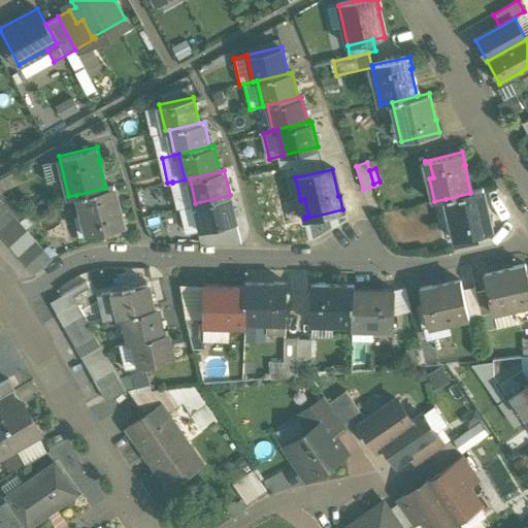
[(185,179),(172,183),(178,207),(183,206),(195,203),(190,178),(185,179)]
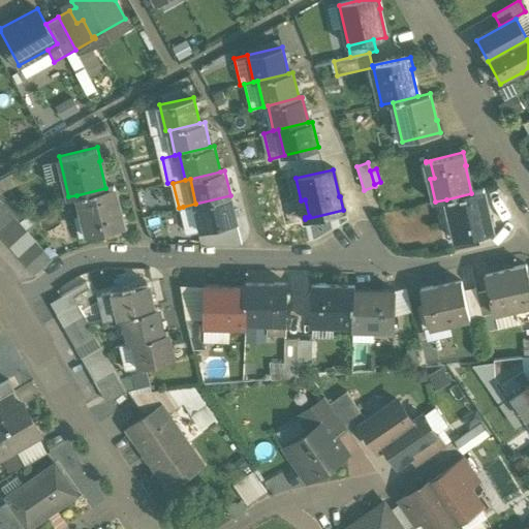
[(105,188),(76,195),(87,236),(125,225),(122,213),(121,213),(115,186),(105,188)]
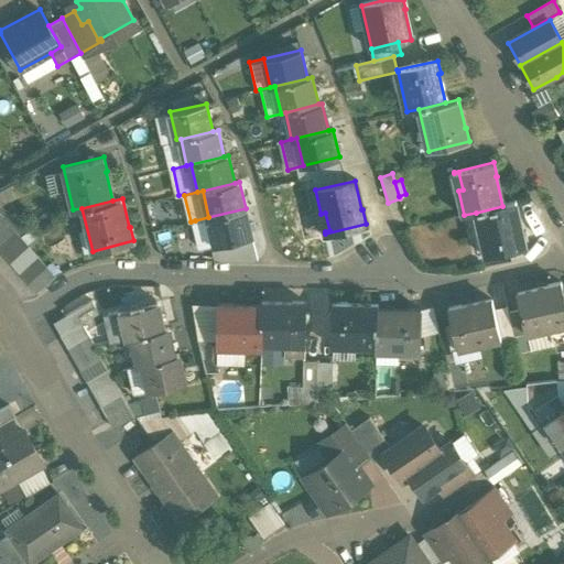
[(502,206),(476,213),(481,236),(486,235),(490,252),(485,253),(486,256),(527,246),(523,232),(521,232),(514,203),(502,206)]
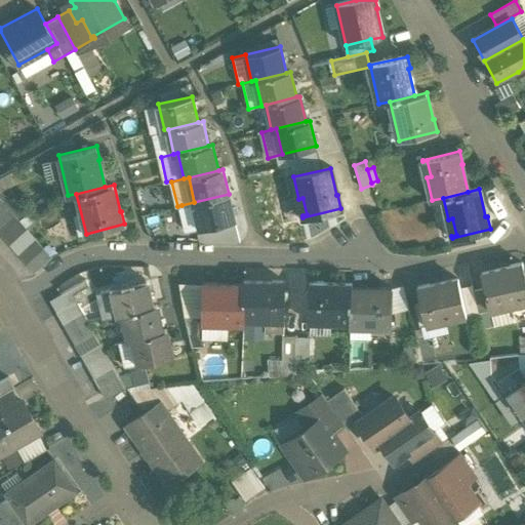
[(229,194),(194,202),(201,229),(235,220),(229,194)]
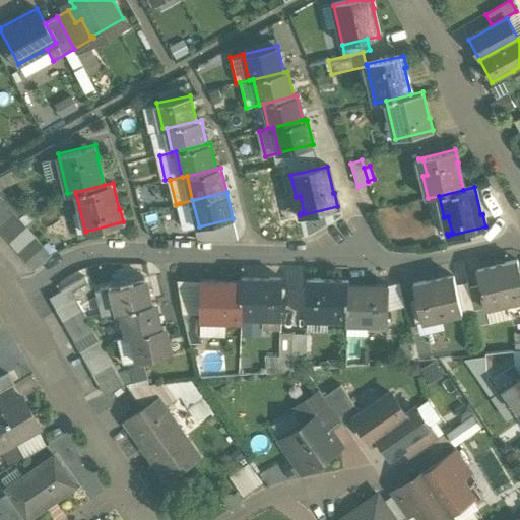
[(3,199),(0,201),(0,217),(11,208),(3,199)]
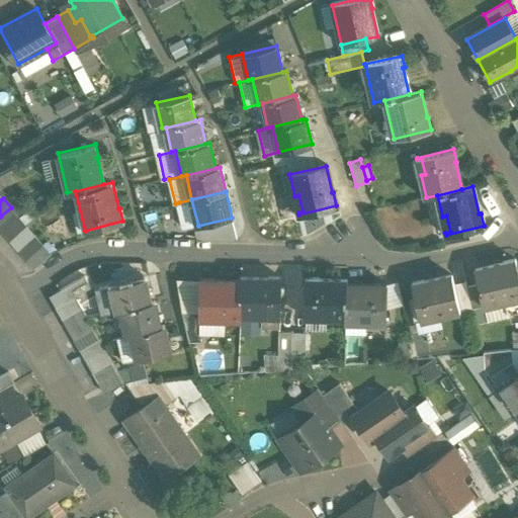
[(191,199),(179,202),(185,229),(198,226),(191,199)]
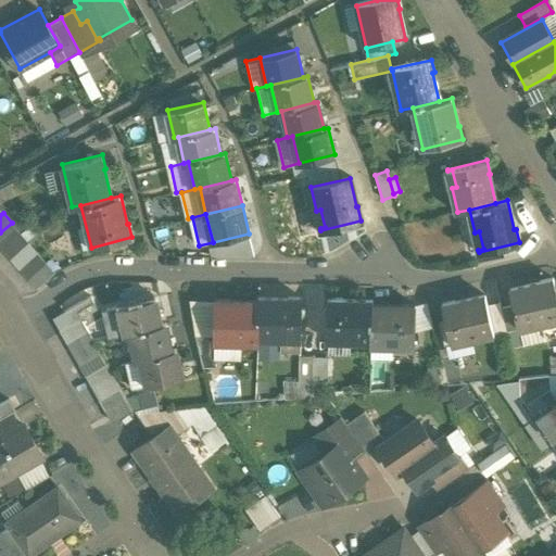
[(12,223),(0,232),(0,245),(2,249),(21,232),(12,223)]
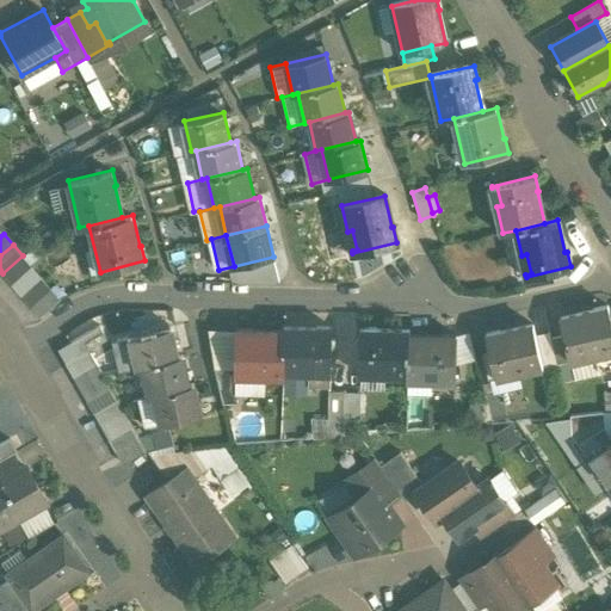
[(23,255),(2,273),(12,284),(32,266),(23,255)]
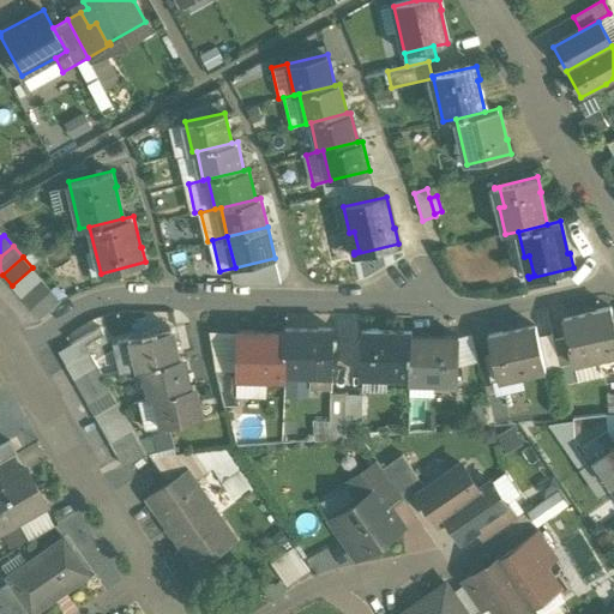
[(281,286),(275,258),(235,268),(239,284),(281,286)]
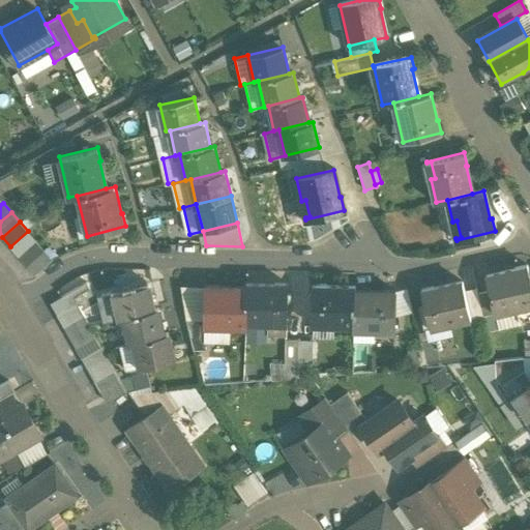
[(28,231),(10,246),(19,256),(36,240),(28,231)]
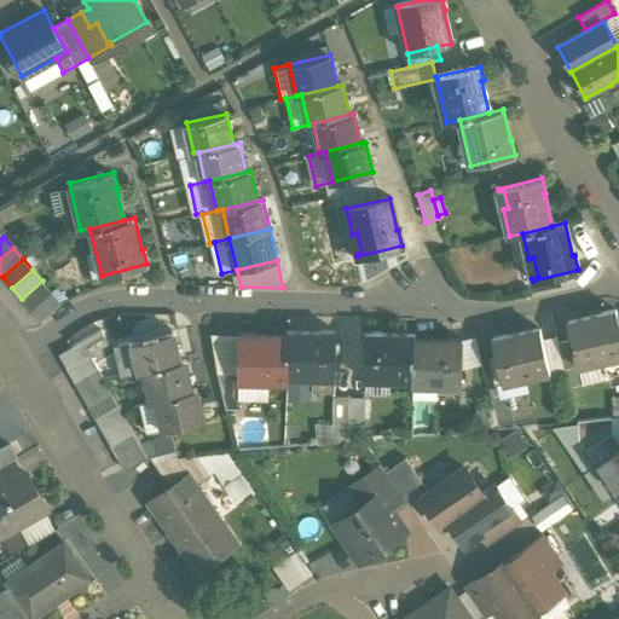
[(42,281),(22,299),(32,310),(51,291),(42,281)]
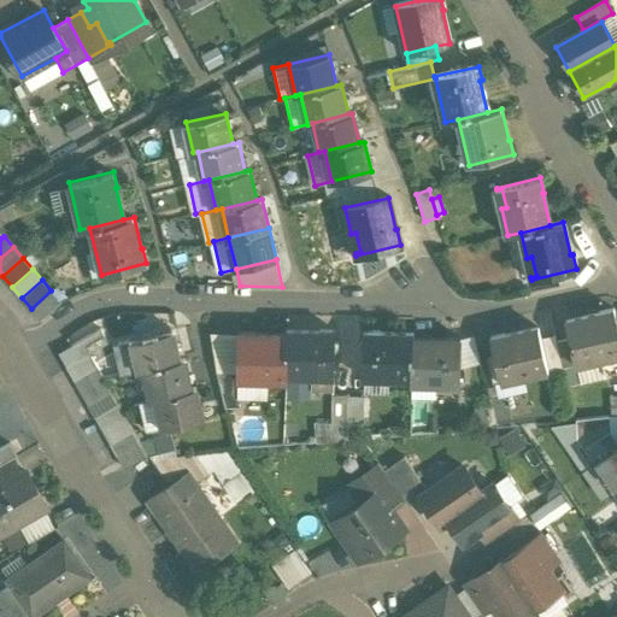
[(51,291),(31,309),(41,319),(60,303),(51,291)]
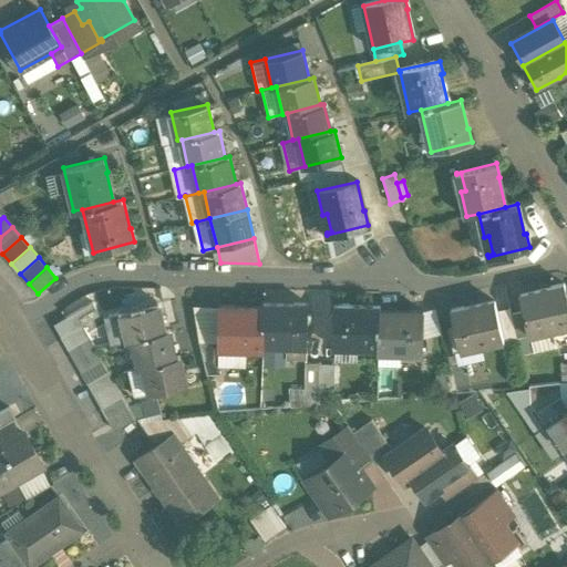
[(550,288),(522,295),(525,309),(531,332),(553,328),(556,344),(566,341),(566,297),(564,284),(550,287),(550,288)]
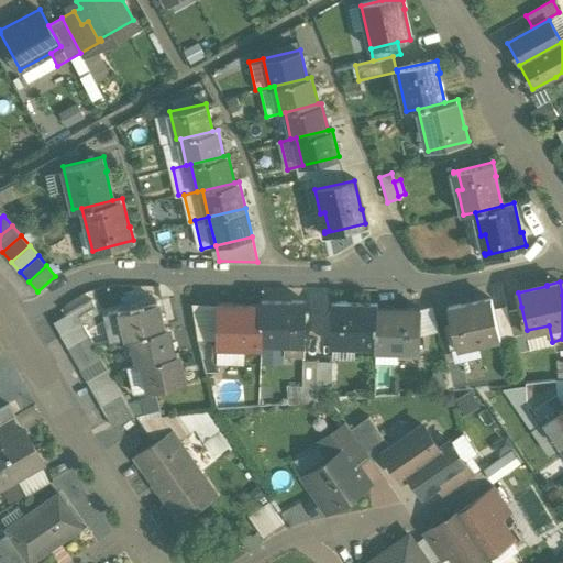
[(92,299),(65,315),(73,327),(83,322),(99,312),(92,299)]
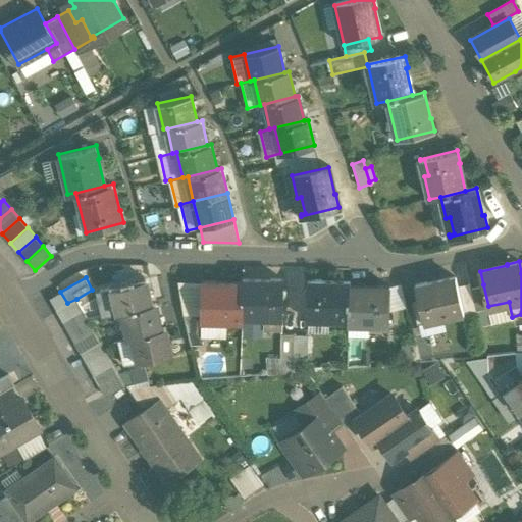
[(456,277),(428,283),(428,281),(416,284),(424,321),(464,312),(458,285),(456,277)]
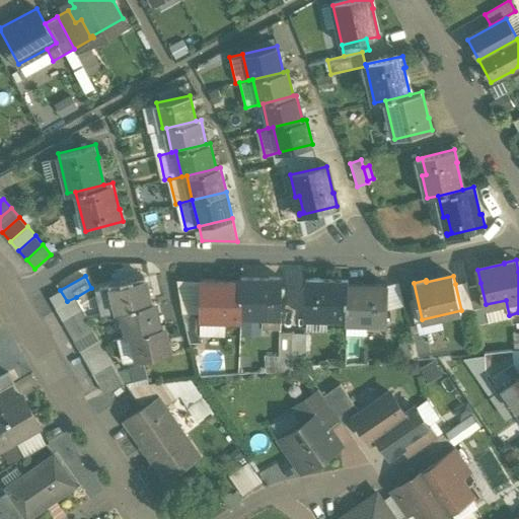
[(146,277),(112,285),(118,310),(122,309),(152,302),(146,277)]
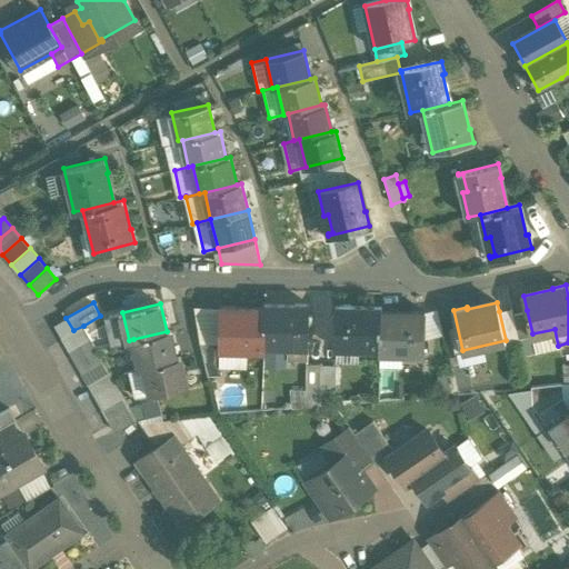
[(295,305),(265,305),(265,309),(263,345),(309,346),(310,305),(295,303),(295,305)]
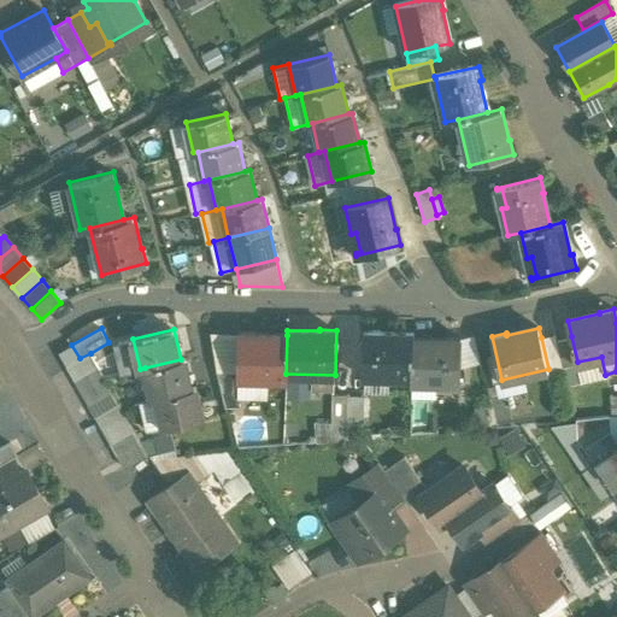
[(412,334),(381,333),(381,331),(365,330),(364,375),(411,376),(412,339),(412,334)]
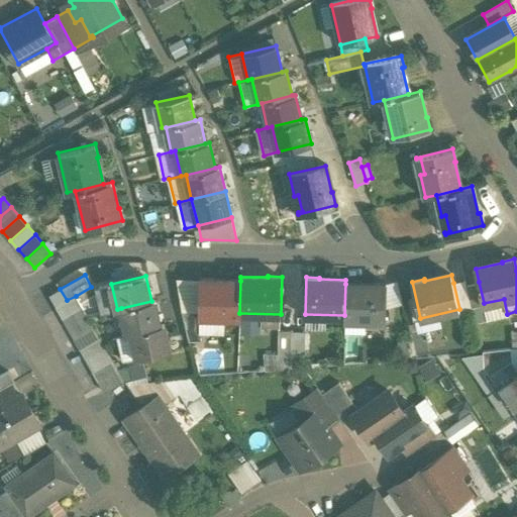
[(240,281),(213,280),(213,279),(201,278),(200,308),(200,315),(202,315),(202,311),(218,312),(217,316),(220,316),(239,316),(239,313),(240,281)]
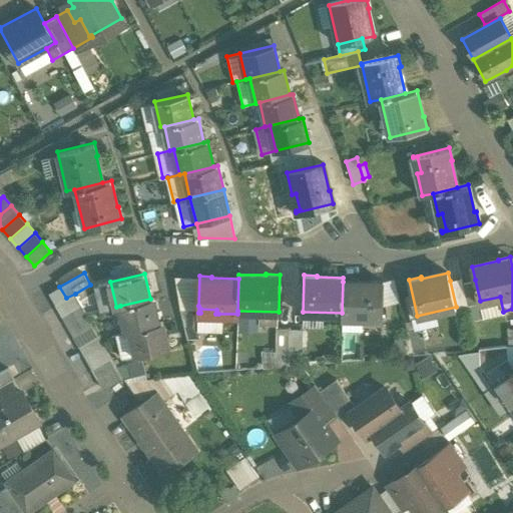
[(461,278),(450,281),(456,306),(467,304),(463,283),(461,278)]
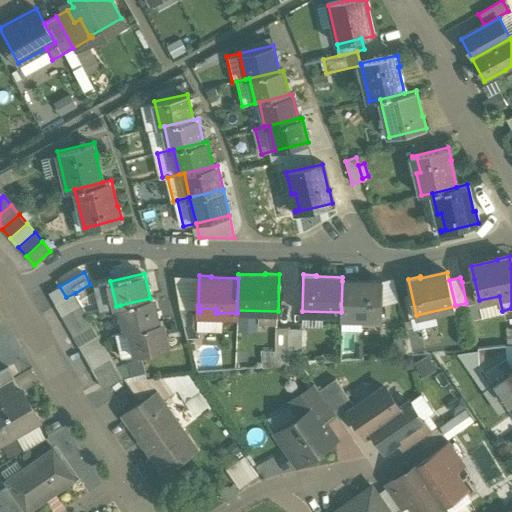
[(383,280),(369,279),(369,281),(342,281),(341,312),(341,316),(382,317),(383,280)]
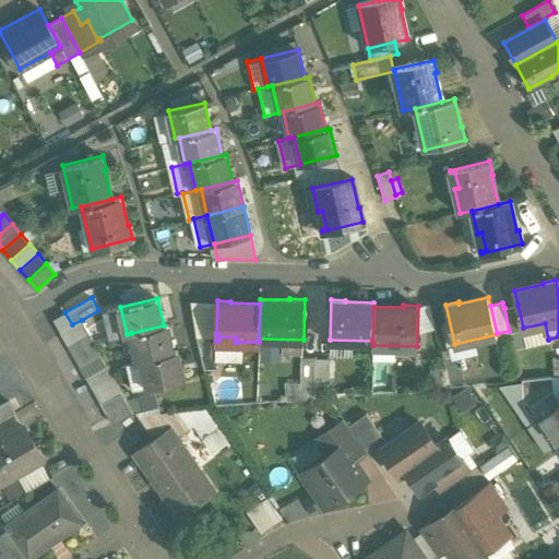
[(518,305),(504,308),(510,332),(523,329),(523,328),(518,305)]
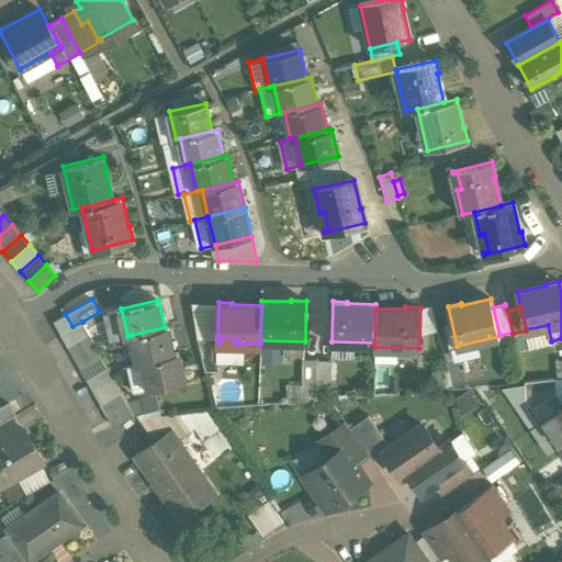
[(72,326),(60,333),(68,345),(89,334),(82,322),(72,326)]
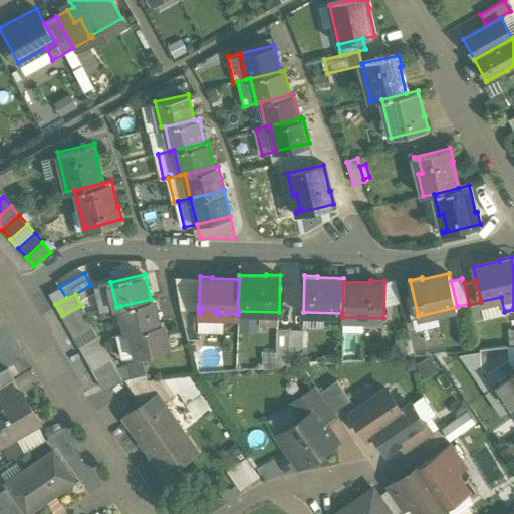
[(151,299),(120,306),(125,331),(131,330),(161,323),(156,298),(151,299)]
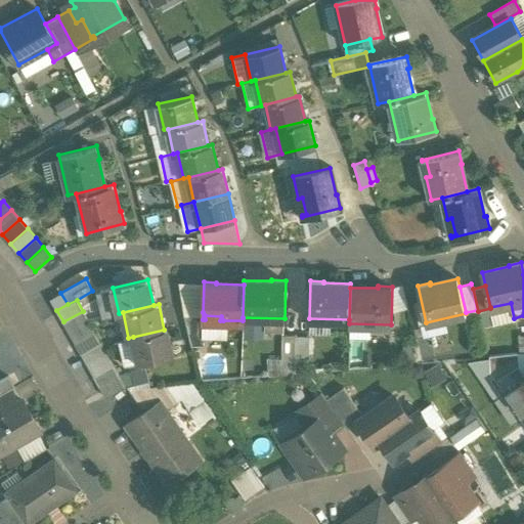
[(83,311),(63,321),(69,333),(89,321),(83,311)]
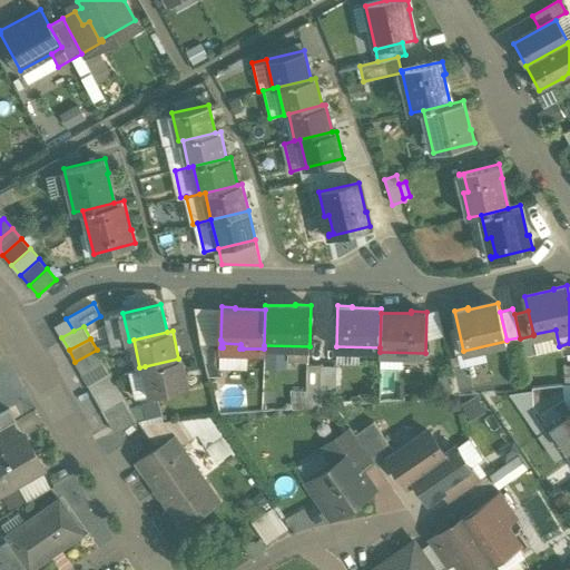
[(220,340),(199,338),(208,374),(223,375),(223,364),(223,347),(220,347),(220,340)]
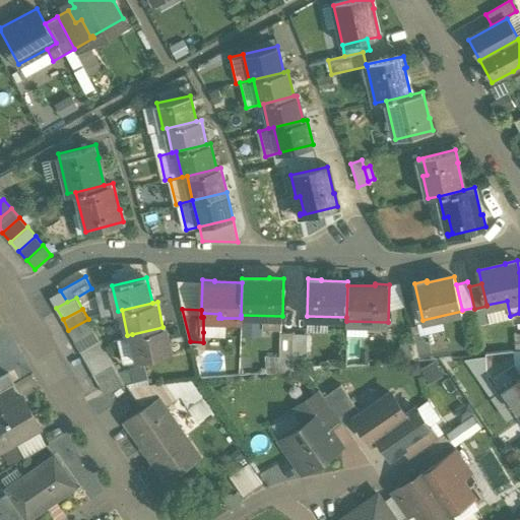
[(219,314),(203,313),(203,317),(203,332),(221,332),(221,318),(218,318),(219,314)]
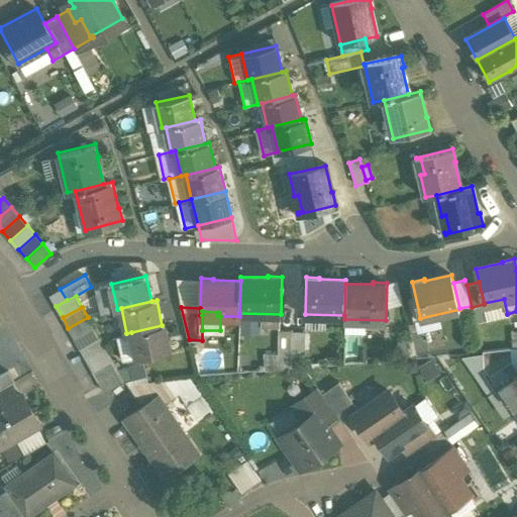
[(88,317),(68,328),(74,338),(94,328),(88,317)]
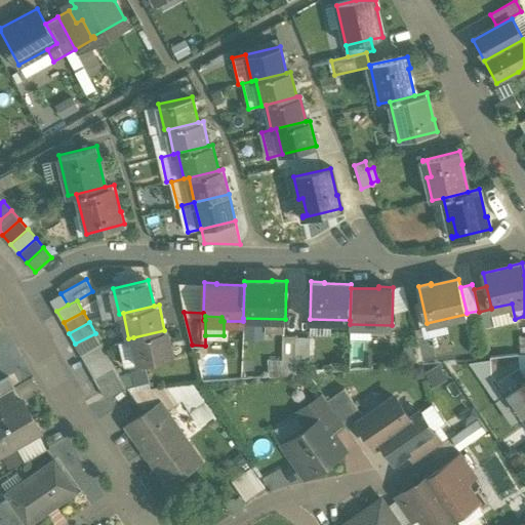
[(164,330),(133,337),(139,362),(174,354),(168,329),(164,330)]
